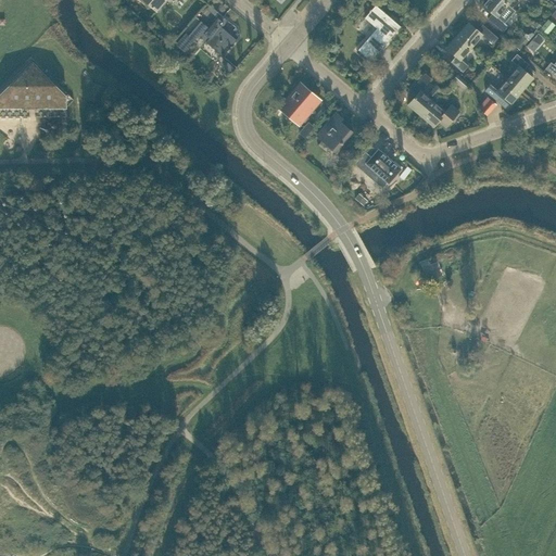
[(144,0),(156,11),(165,0),(144,0)]
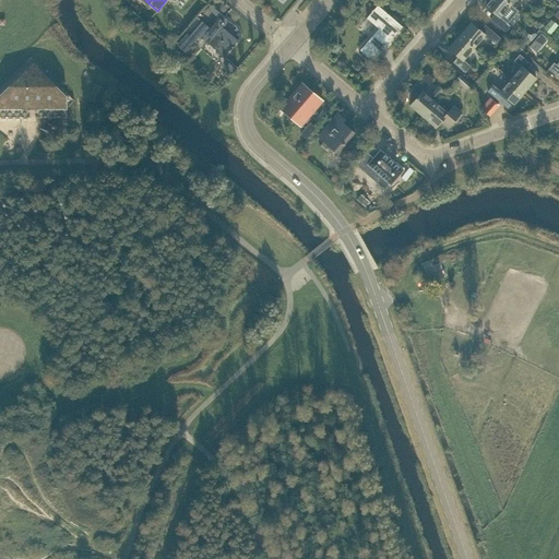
[(506,0),(489,0),(486,4),(495,13),(490,19),(506,32),(511,25),(501,16),(511,4),(506,0)]
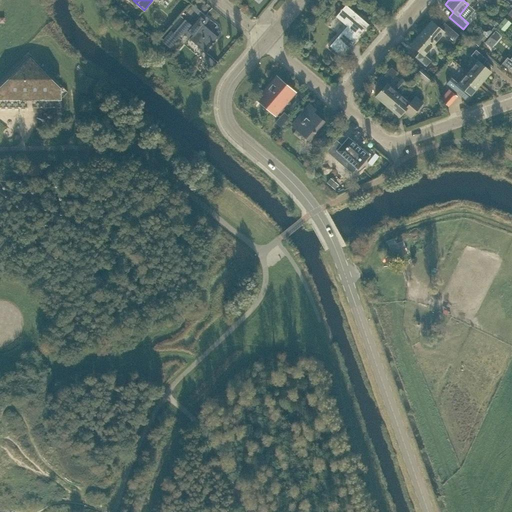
[(342,56),(369,24),(346,5),(343,8),(342,8),(340,10),(341,11),(336,16),(347,26),(330,46),(342,56)]
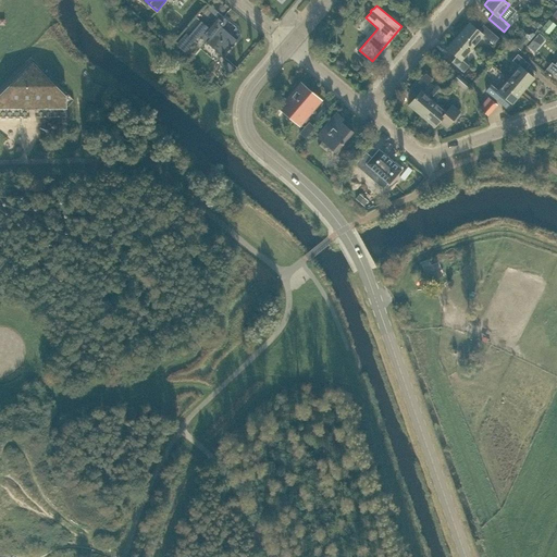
[(237,39),(223,27),(229,21),(224,16),(213,7),(210,10),(220,19),(211,29),(201,21),(189,35),(195,40),(199,36),(223,57),(237,39)]
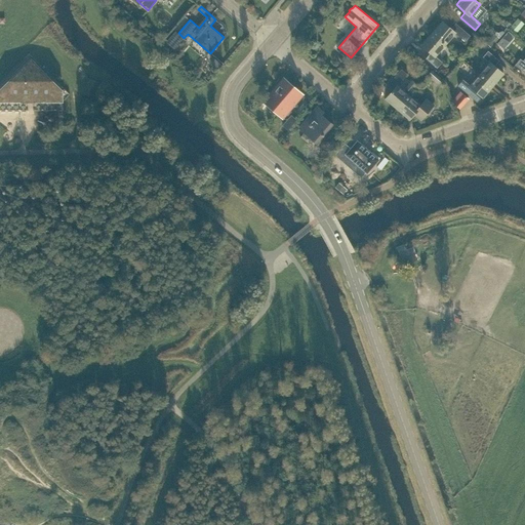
[(456,24),(451,29),(442,22),(432,33),(434,35),(445,44),(455,33),(466,42),(471,36),(456,24)]
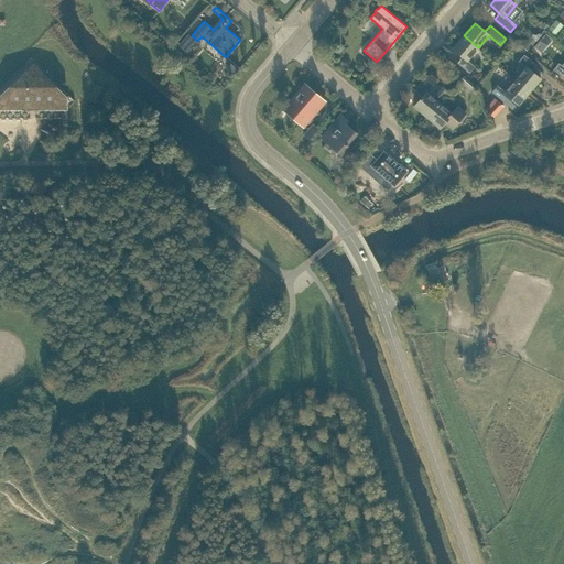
[(478,47),(466,38),(464,35),(453,49),(463,56),(457,63),(469,73),(475,66),(468,61),(478,47)]
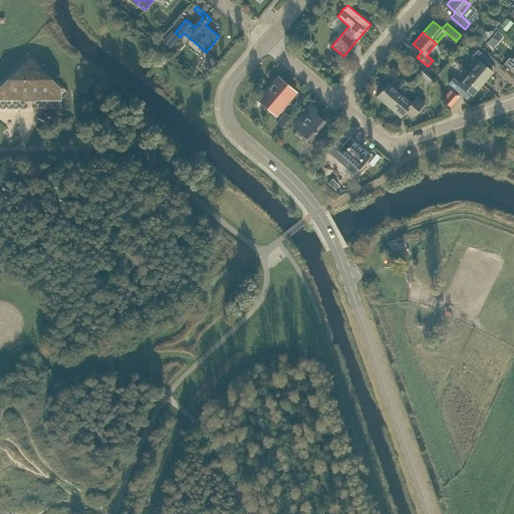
[(494,38),(488,43),(491,47),(498,41),(494,38)]
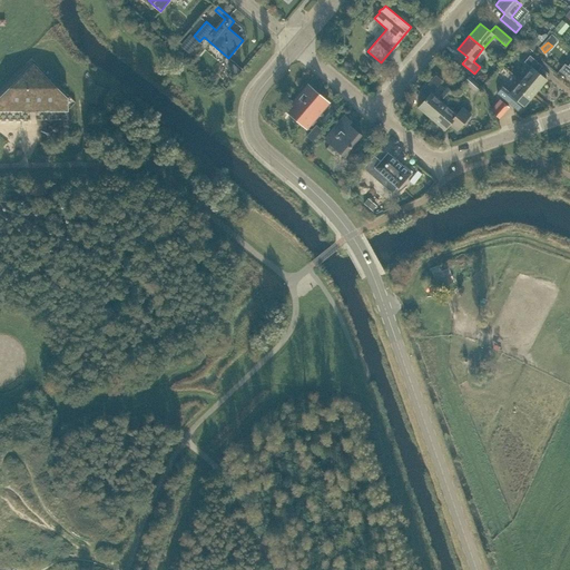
[(537,71),(542,66),(530,55),(524,61),(531,68),(521,80),(533,91),(536,92),(547,79),(537,71)]
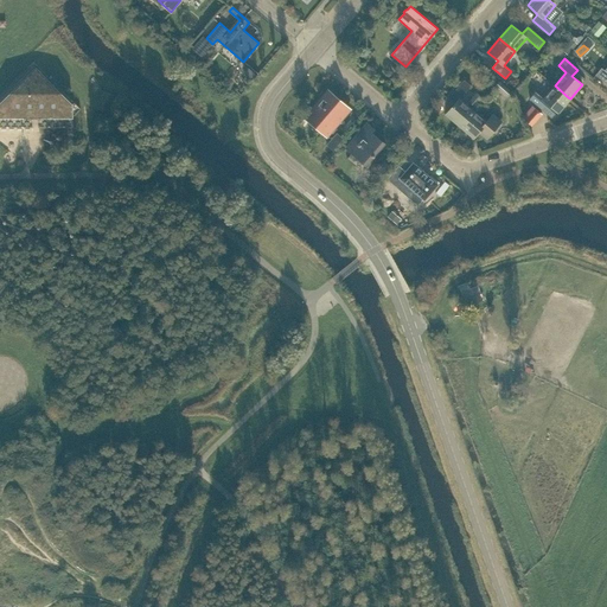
[(249,59),(246,64),(254,72),(259,68),(249,59)]
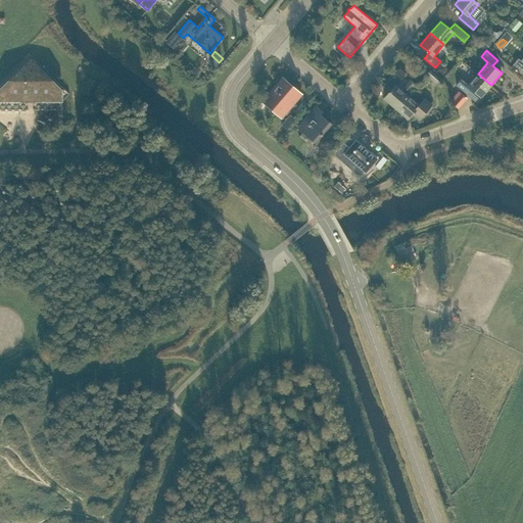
[(0,90),(2,93),(24,93),(28,93),(28,95),(33,95),(33,93),(58,93),(62,90),(31,58),(0,89),(0,90)]
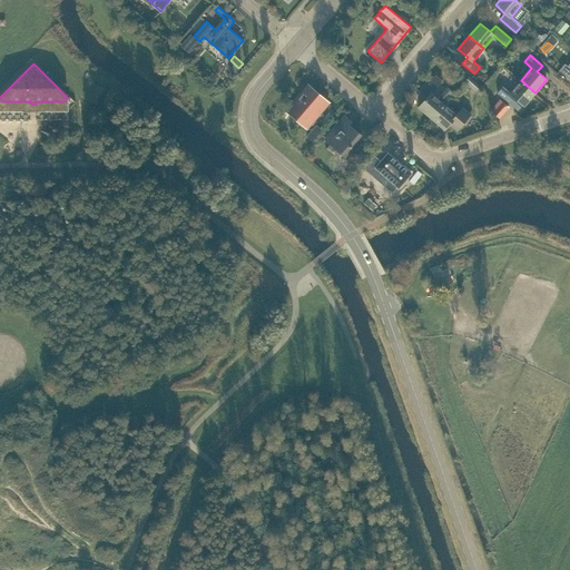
[(569,67),(564,64),(559,70),(569,78),(569,67)]
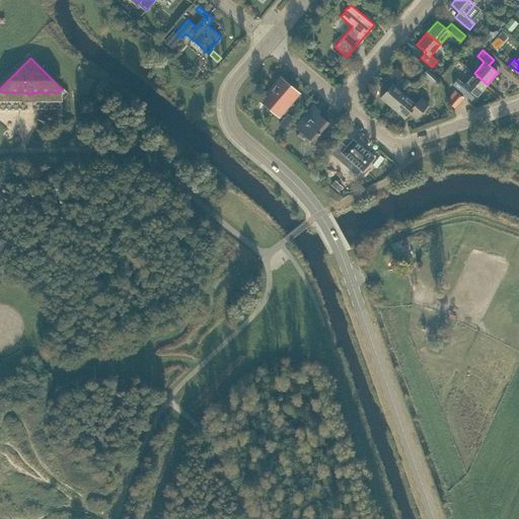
[(435,84),(439,79),(427,69),(423,73),(435,84)]
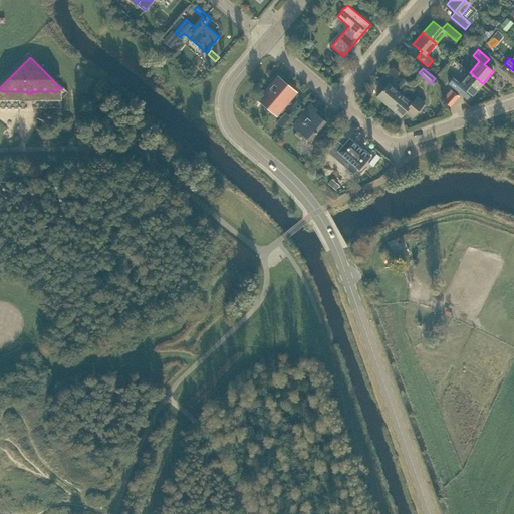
[(390,83),(395,77),(389,72),(379,83),(384,87),(377,96),(390,106),(401,93),(390,83)]
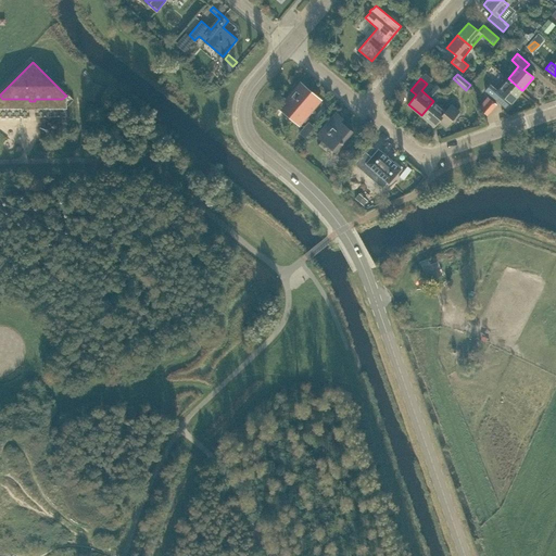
[(522,90),(520,89),(508,78),(497,90),(491,85),(485,90),(497,101),(502,95),(512,103),(522,90)]
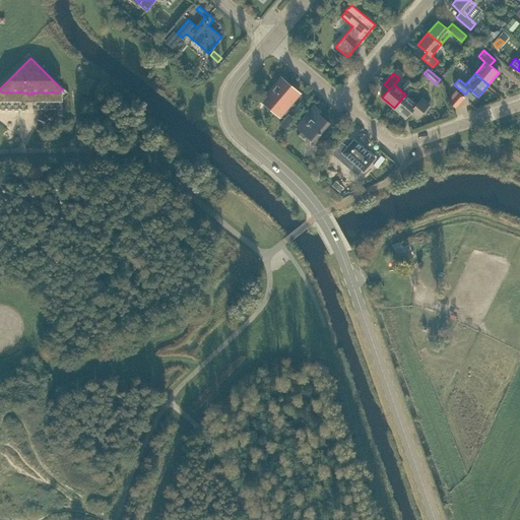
[(279,117),(283,112),(300,93),(281,77),(261,101),(279,117)]
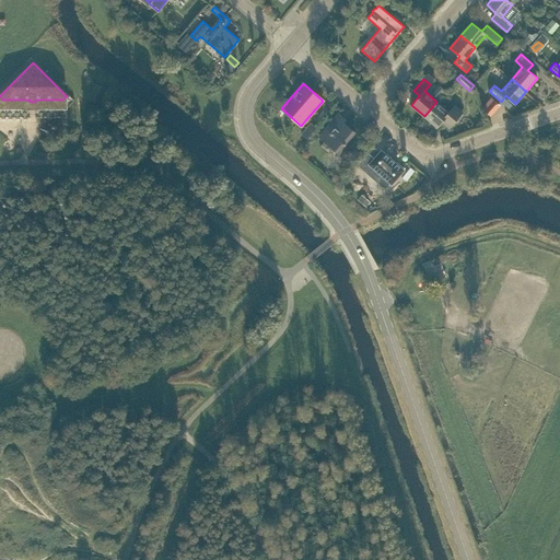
[(439,97),(445,89),(440,84),(432,93),(439,97)]
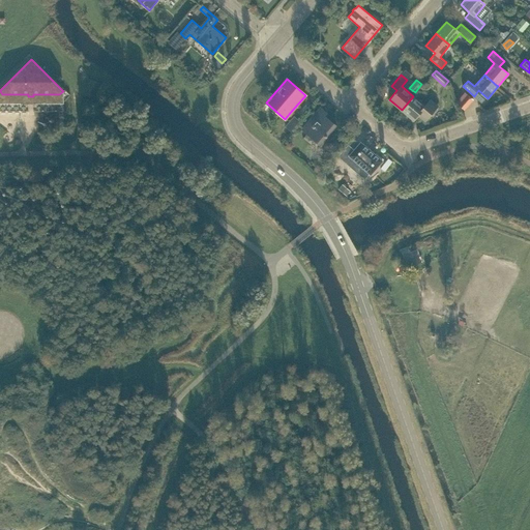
[(93,84),(89,82),(84,94),(89,95),(93,84)]
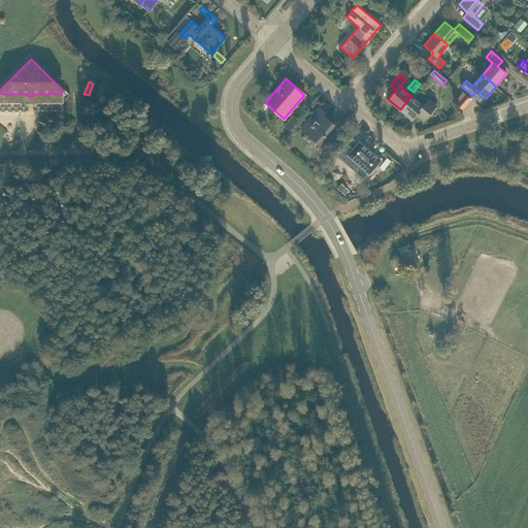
[(465,94),(456,104),(462,109),(471,99),(465,94)]
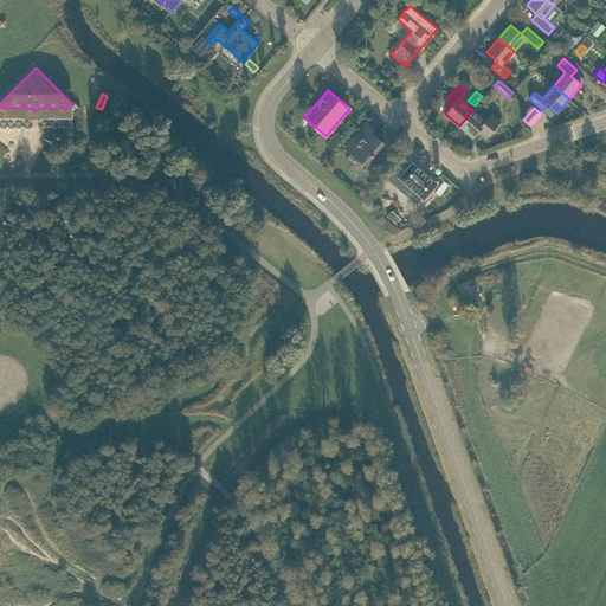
[(492,114),(485,121),(472,110),(459,126),(472,137),(478,131),(485,137),(501,121),(492,114)]
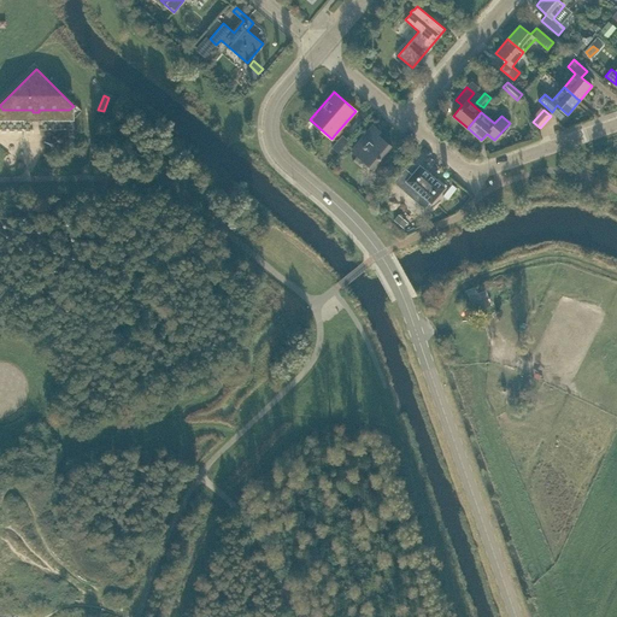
[(377,134),(380,131),(372,125),(352,151),(374,170),(382,160),(380,159),(391,146),(377,134)]
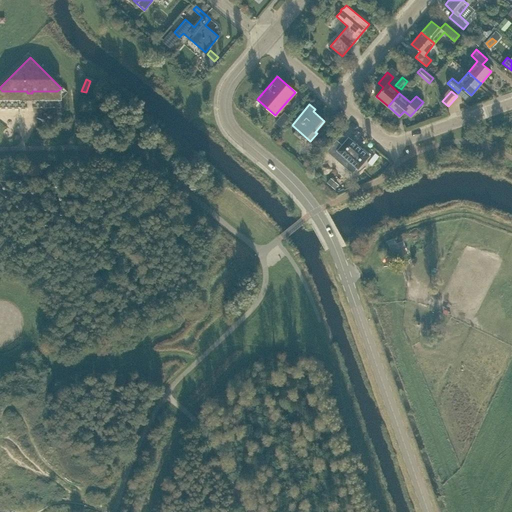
[(281,127),(289,116),(284,112),(275,122),(281,127)]
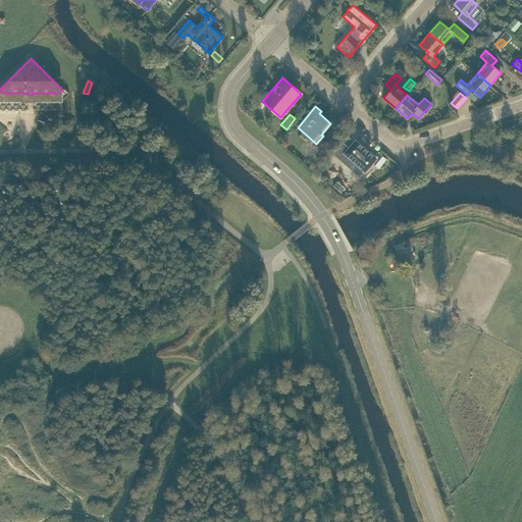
[(376,158),(355,140),(349,148),(343,143),(333,153),(340,159),(345,154),(350,159),(346,164),(359,176),(364,171),(365,171),(376,158)]
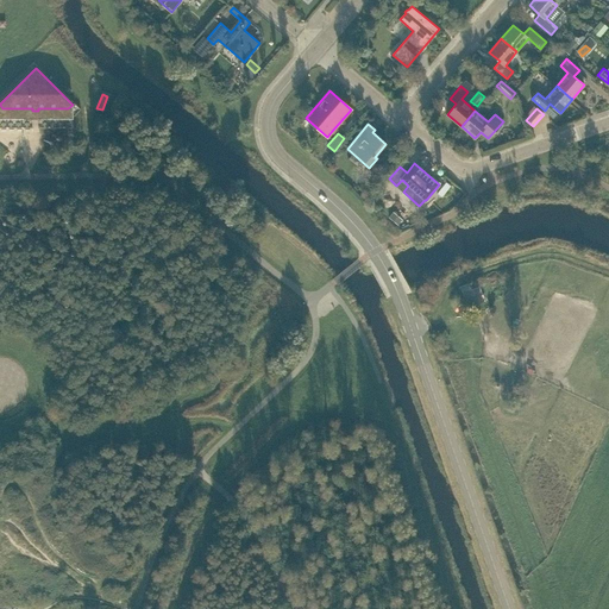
[(459,284),(464,296),(481,288),(479,286),(470,289),(468,282),(459,284)]
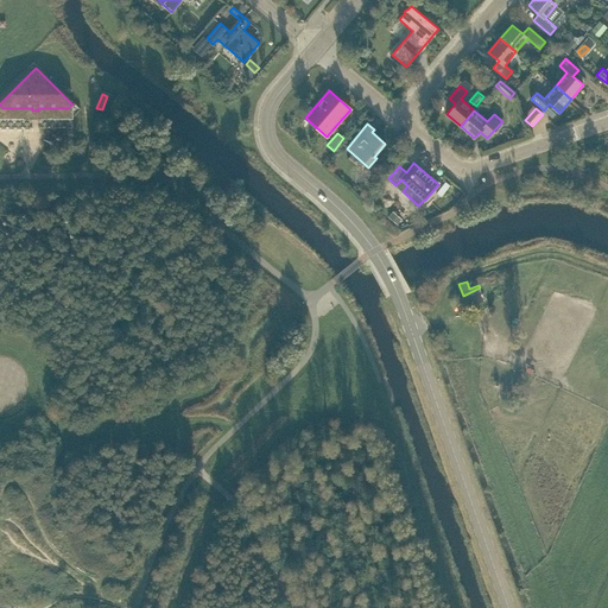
[(461,309),(485,298),(480,287),(463,296),(458,297),(461,303),(458,304),(461,309)]
